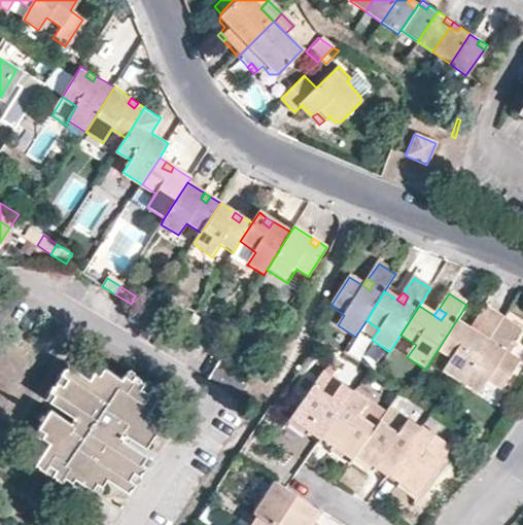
[(443,372),(460,384),(500,319),(491,313),(485,309),(475,324),(480,328),(476,336),(468,331),(455,322),(438,350),(451,359),(443,372)]
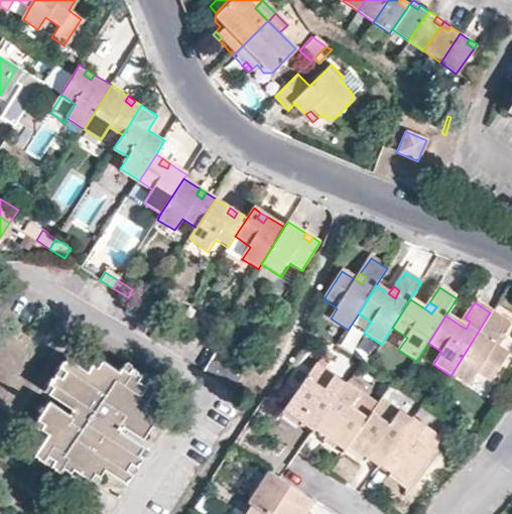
[(490,312),(451,376),(468,387),(477,375),(490,383),(507,356),(494,347),(490,344),(494,336),(499,340),(508,325),(498,317),(490,312)]
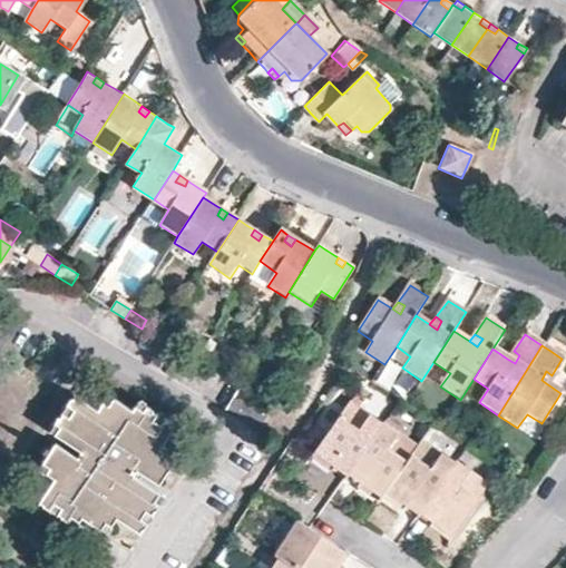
[(514,351),(507,359),(515,363),(519,355),(514,351)]
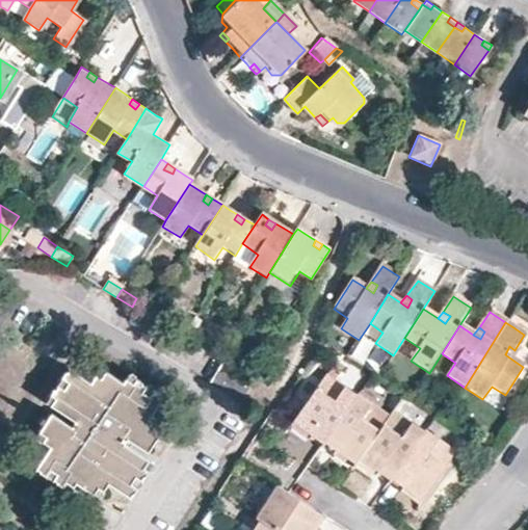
[(505,354),(509,358),(515,350),(509,346),(505,354)]
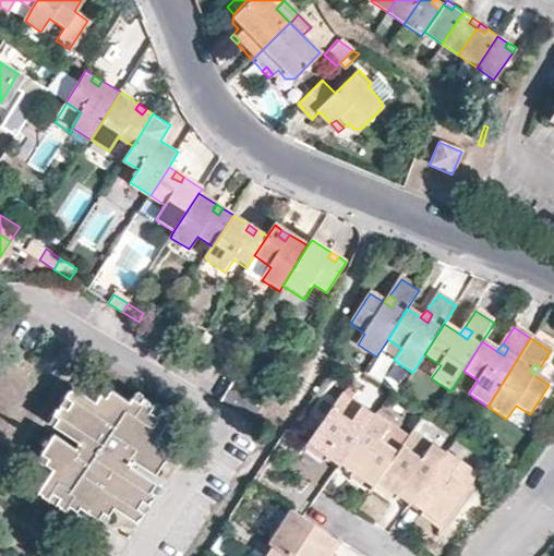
[(266,396),(233,377),(221,398),(253,415),(266,396)]
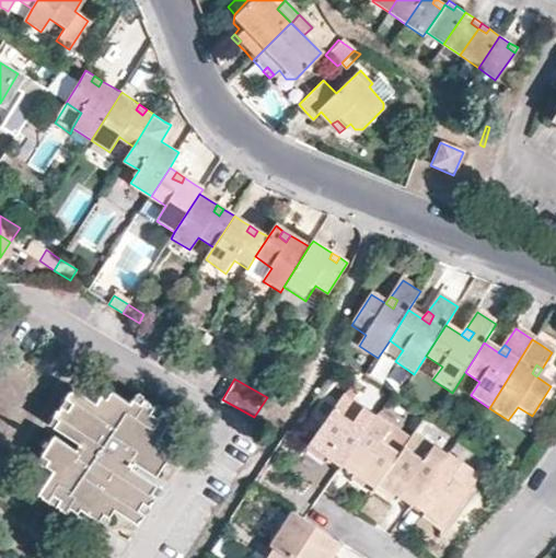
[(108,395),(102,392),(95,400),(69,384),(62,395),(68,398),(64,406),(57,403),(50,413),(57,417),(53,423),(72,438),(70,442),(56,432),(43,452),(48,456),(44,463),(54,469),(38,492),(49,500),(54,495),(61,499),(58,506),(67,512),(71,506),(81,512),(83,509),(99,519),(103,512),(111,515),(115,509),(140,525),(147,513),(141,509),(146,501),(152,506),(158,495),(152,490),(155,484),(137,474),(142,465),(158,474),(169,456),(162,452),(168,443),(159,438),(172,414),(163,408),(159,417),(151,411),(155,404),(142,395),(136,405),(129,400),(113,390),(108,395)]
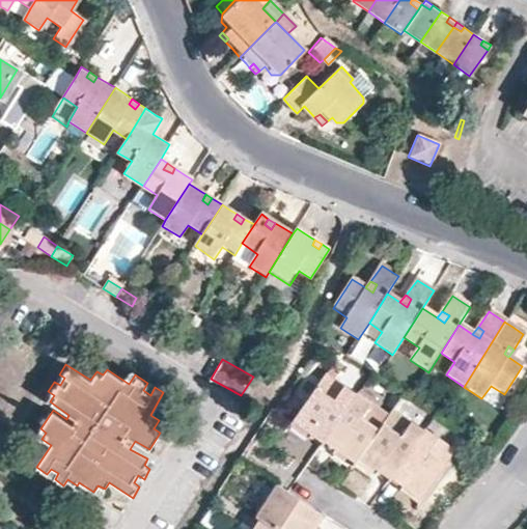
[(100,365),(96,371),(103,374),(107,369),(100,365)]
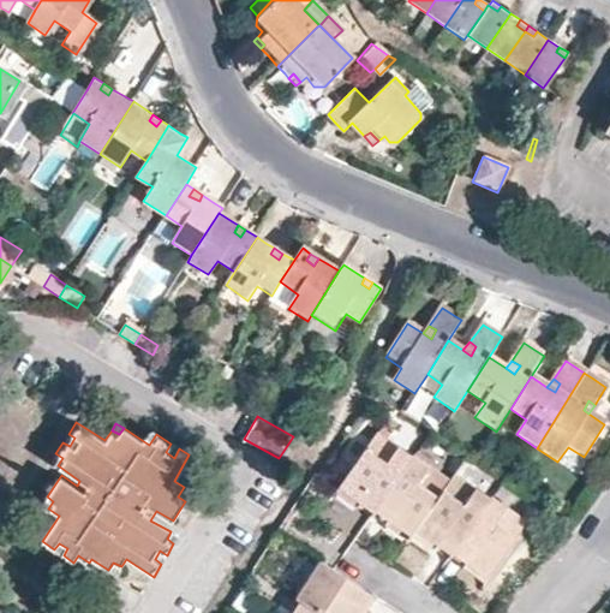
[(149,429),(142,440),(149,445),(156,434),(149,429)]
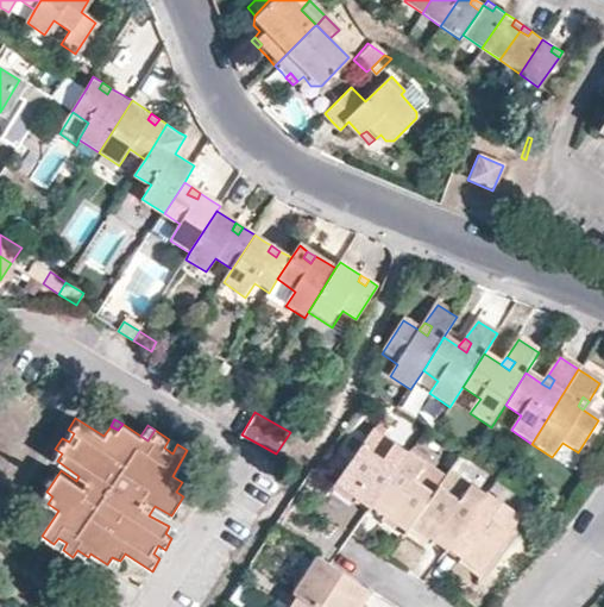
[(74,433),(68,430),(62,438),(69,442),(74,433)]
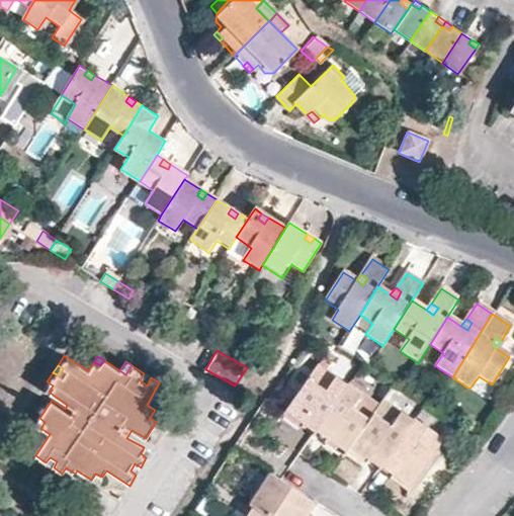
[(316,430),(343,388),(313,367),(279,417),(297,429),(302,423),(314,431),(316,430)]
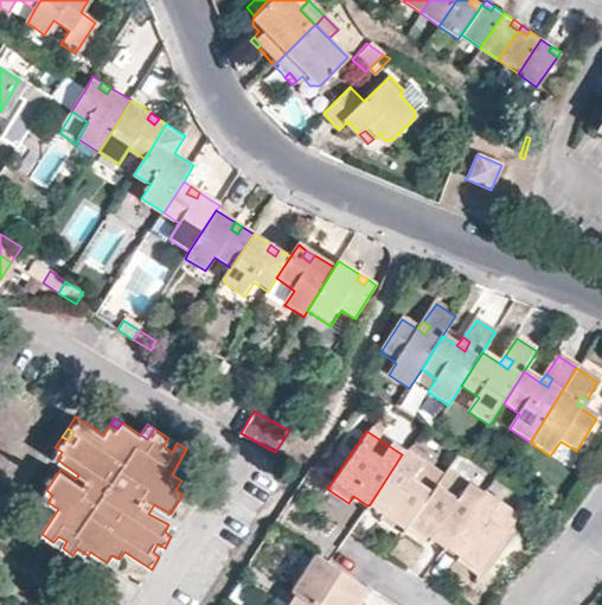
[(177,443),(168,438),(164,446),(172,452),(177,443)]
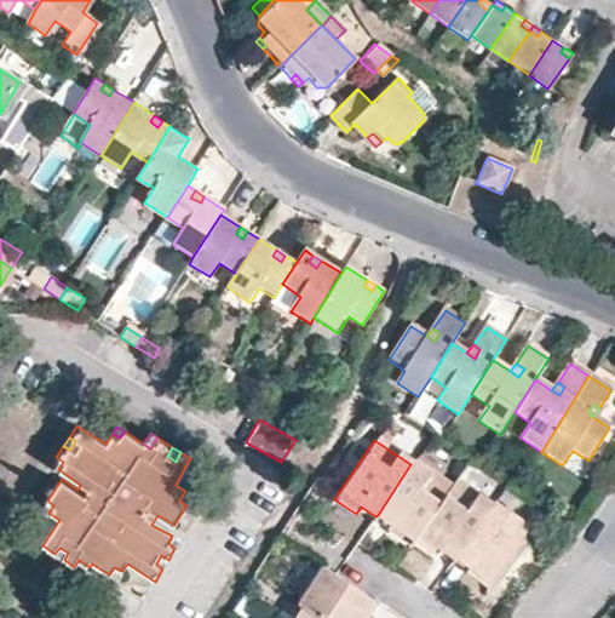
[(51,465),(58,469),(63,462),(56,457),(51,465)]
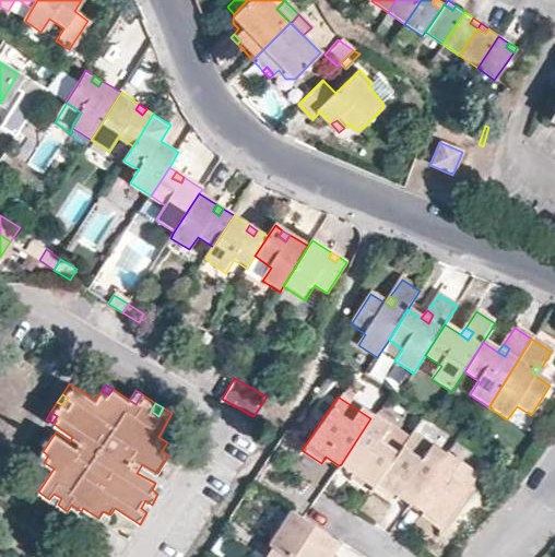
[(373,417),(370,418),(341,464),(352,473),(347,480),(369,493),(372,488),(404,439),(373,417)]
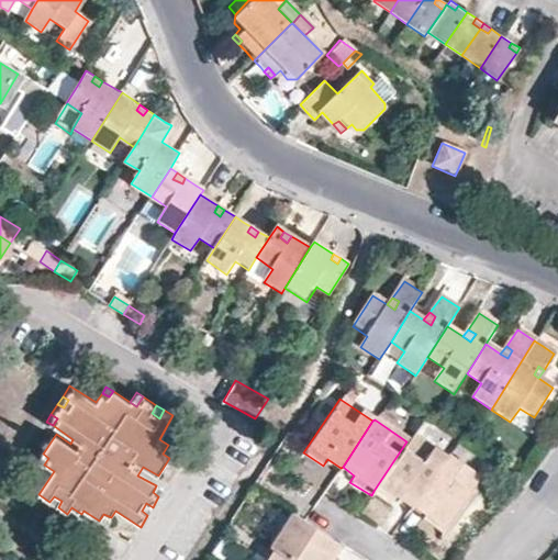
[(411,436),(406,441),(374,491),(394,505),(399,499),(411,506),(412,505),(444,458),(411,436)]
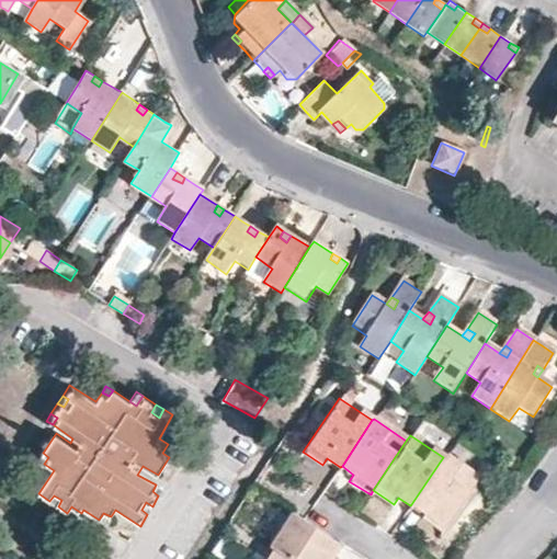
[(173,448),(168,444),(162,453),(169,457),(173,448)]
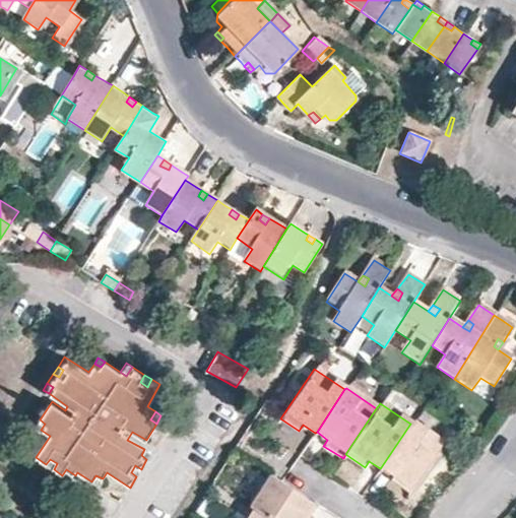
[(36,427),(41,430),(45,424),(40,419),(36,427)]
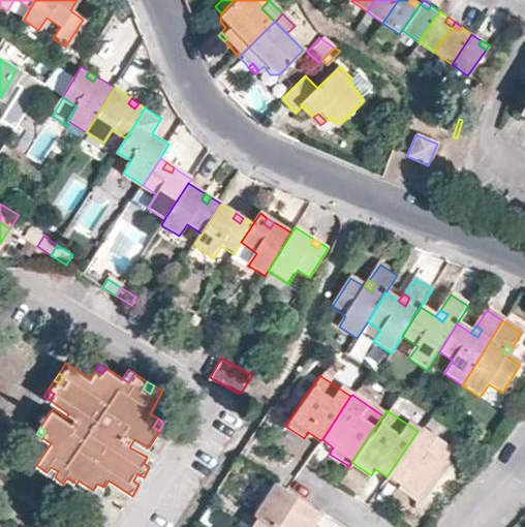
[(419,430),(418,431),(388,475),(399,483),(394,489),(413,502),(449,451),(419,430)]
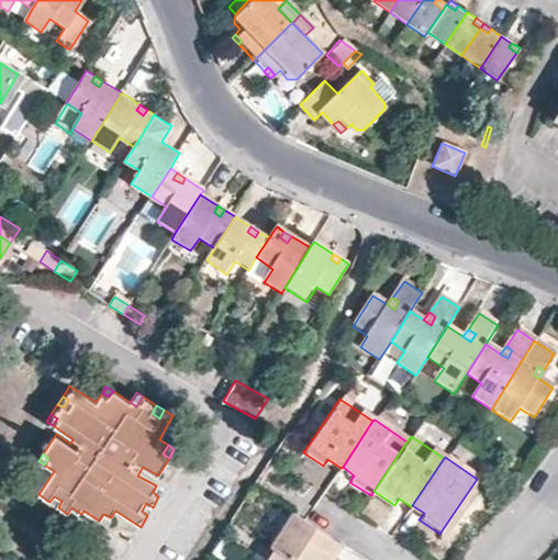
[(327,459),(323,466),(336,474),(337,473),(341,468),(327,459)]
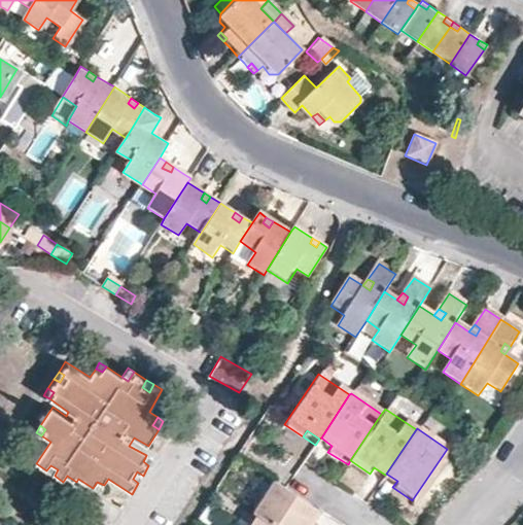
[(332,446),(321,438),(319,439),(316,444),(327,452),(332,446)]
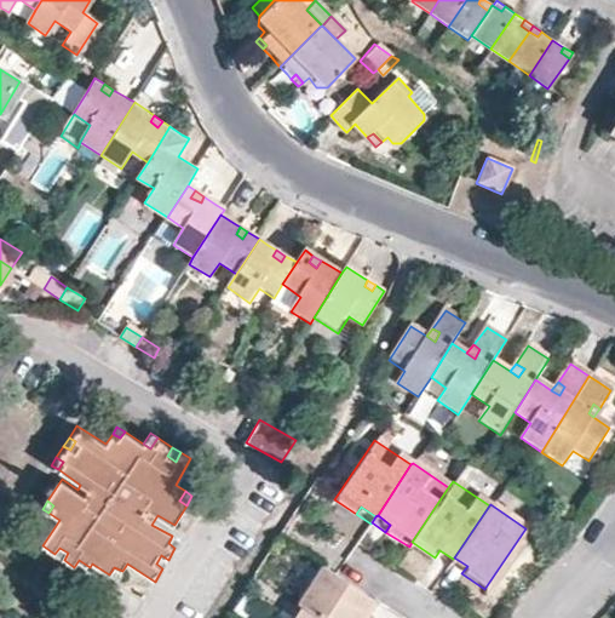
[(179,542),(172,536),(168,543),(174,548),(179,542)]
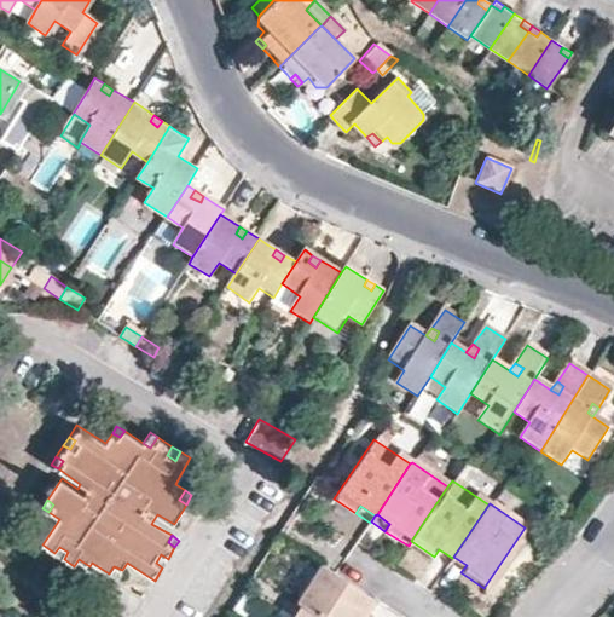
[(54,553),(64,559),(68,552),(59,547),(54,553)]
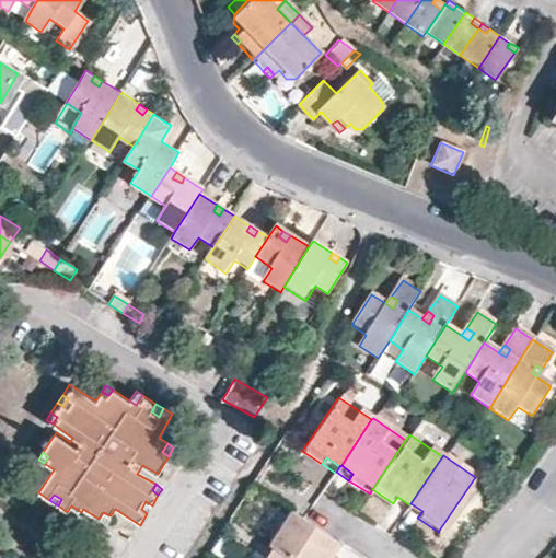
[(397,497),(393,503),(405,511),(406,510),(409,504),(397,497)]
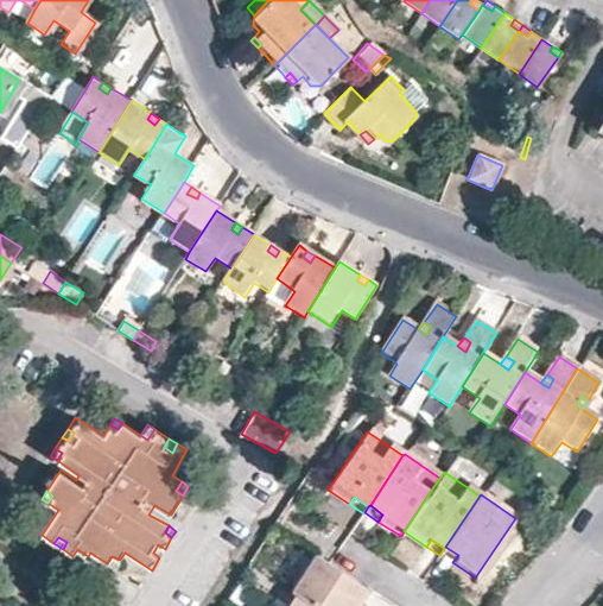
[(159,557),(165,549),(158,544),(153,553),(159,557)]
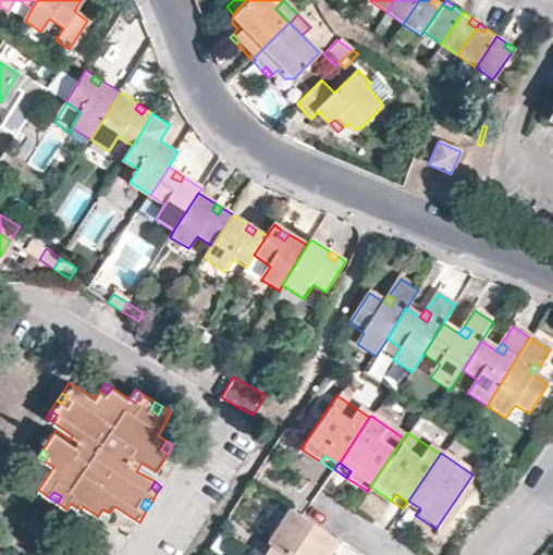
[(420,508),(408,501),(407,502),(404,507),(415,515),(420,508)]
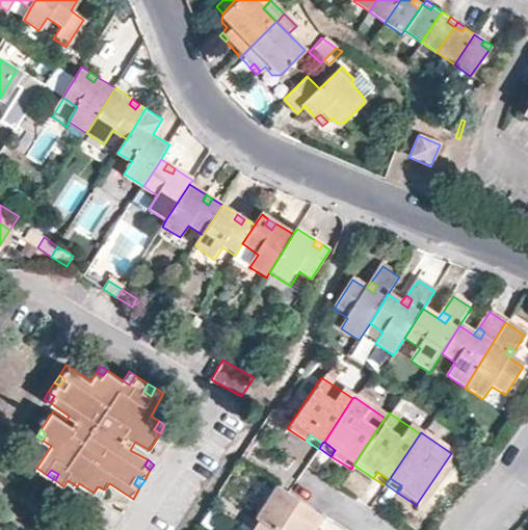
[(73,492),(77,486),(68,480),(63,486),(73,492)]
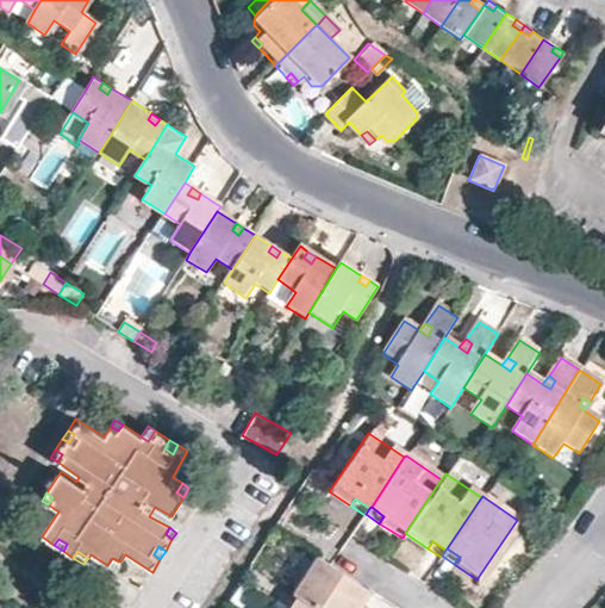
[(116,570),(120,562),(112,558),(107,565),(116,570)]
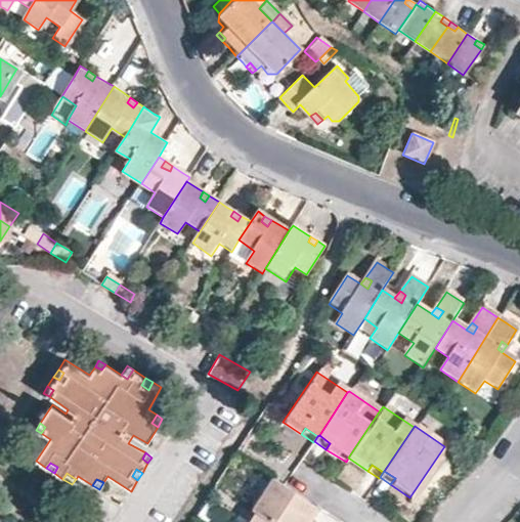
[(303,521),(310,521),(317,511),(282,487),(271,480),(250,512),(254,515),(264,521),(303,521)]
